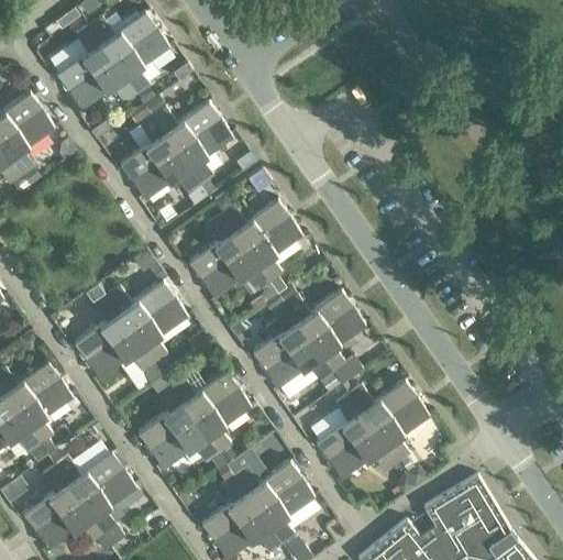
[(98,0),(87,0),(83,3),(89,12),(101,3),(98,0)]
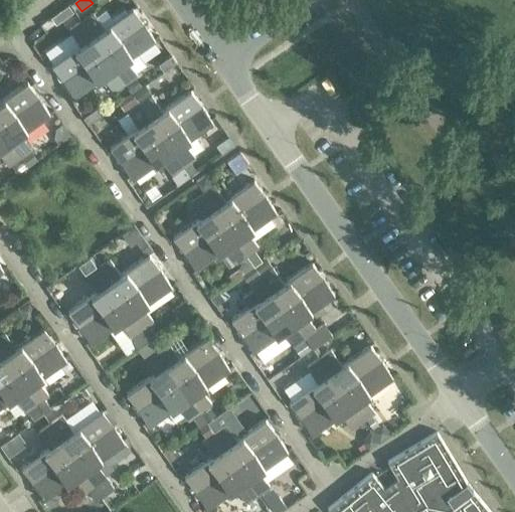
[(69,8),(54,18),(60,26),(75,16),(69,8)]
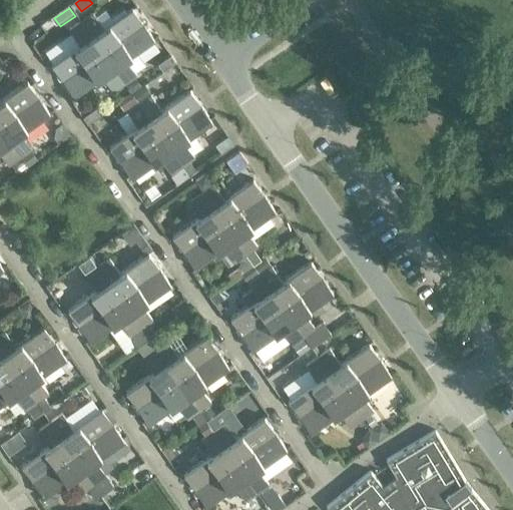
[(92,16),(81,24),(102,55),(142,26),(131,11),(103,31),(92,16)]
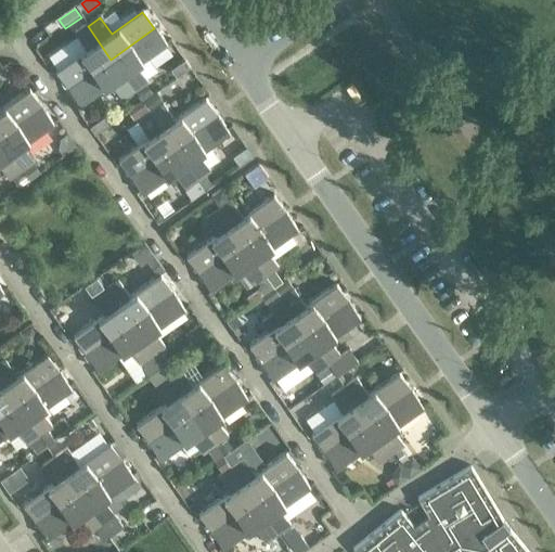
[(111,60),(88,26),(75,36),(86,51),(55,73),(67,90),(111,60)]
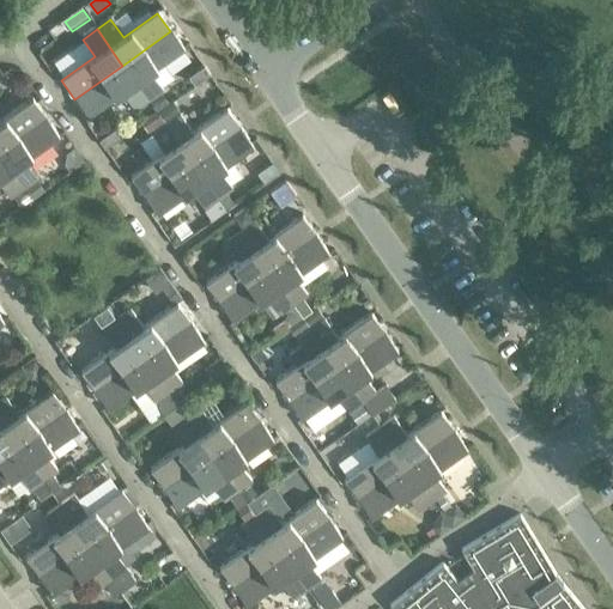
[(183,50),(170,31),(122,66),(149,103),(163,92),(159,89),(170,80),(161,67),(183,50)]
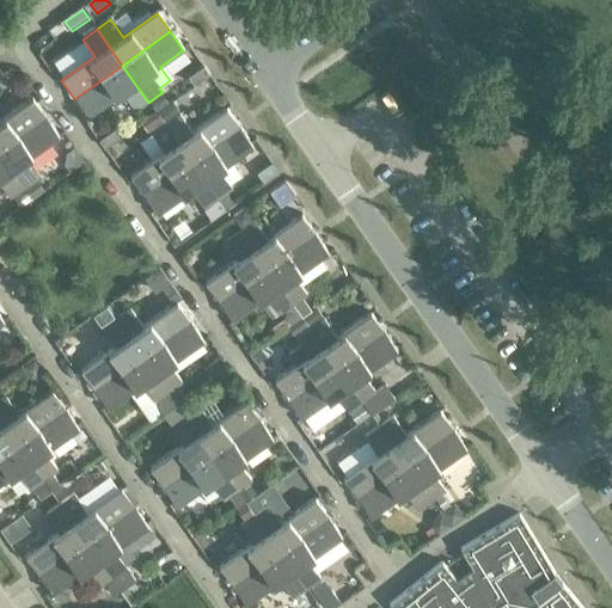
[(148,103),(122,66),(74,99),(87,118),(122,94),(134,112),(148,103)]
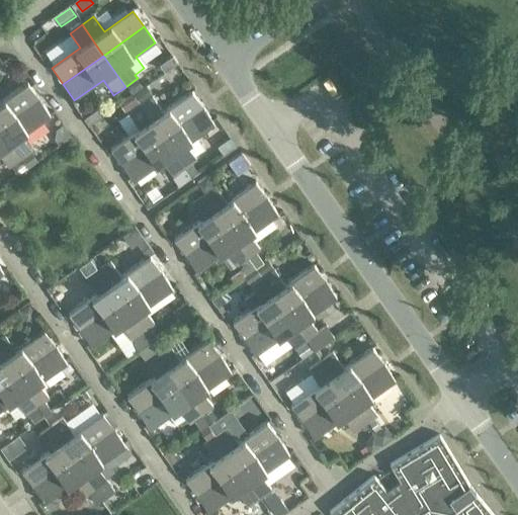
[(170,58),(157,68),(162,75),(175,66),(170,58)]
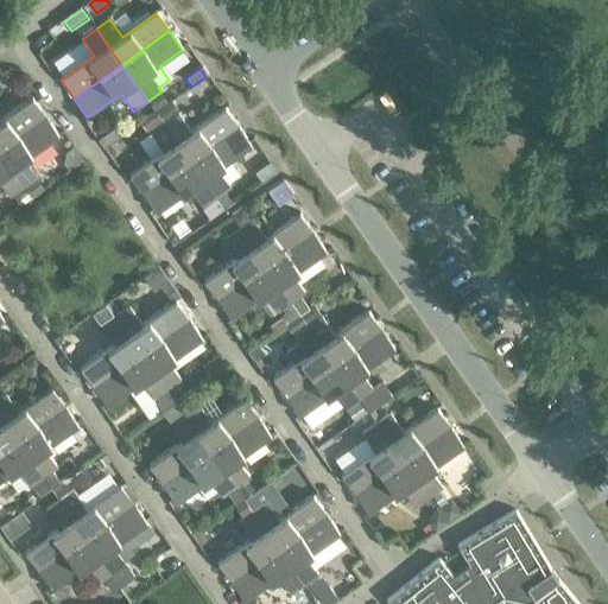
[(158,95),(149,102),(157,114),(166,107),(158,95)]
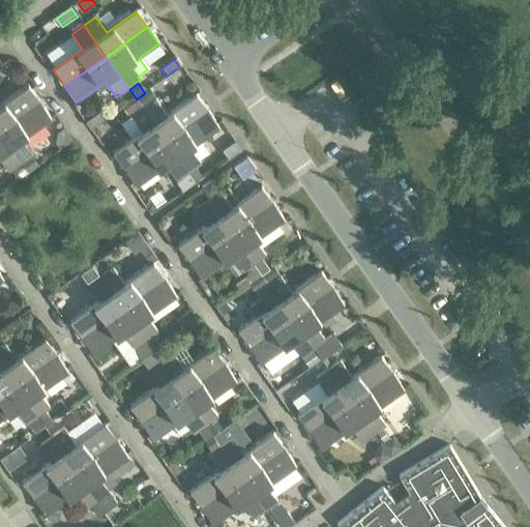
[(0,130),(39,104),(28,87),(0,107),(0,130)]
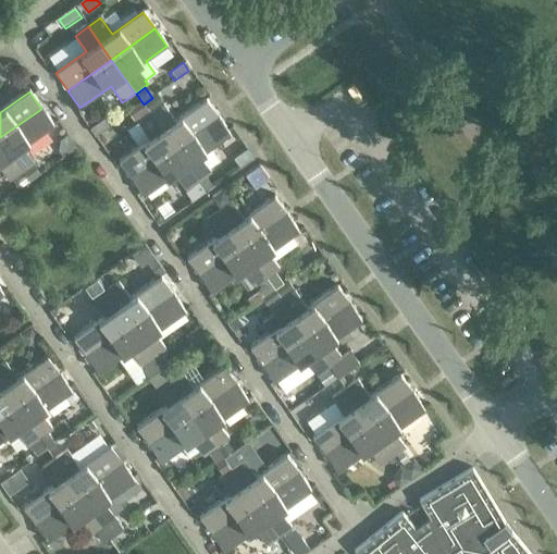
[(156,97),(144,105),(151,114),(163,107),(156,97)]
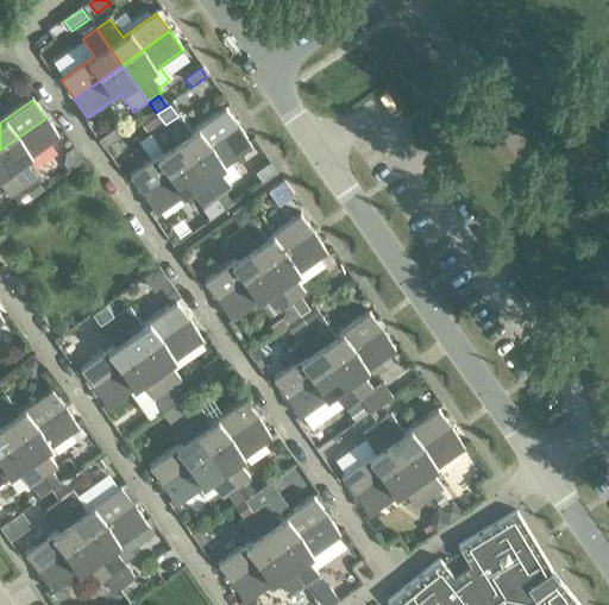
[(179,117),(164,126),(190,163),(238,130),(225,111),(192,134),(179,117)]
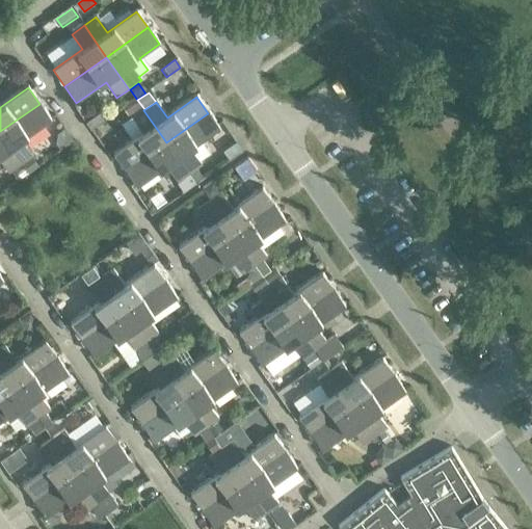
[(136,101),(125,109),(131,118),(143,110),(136,101)]
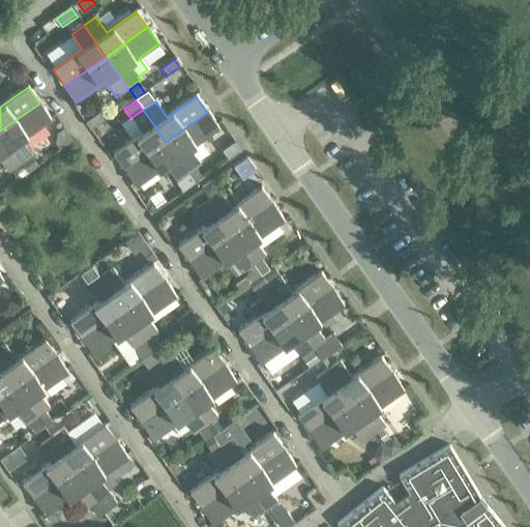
[(51,120),(39,104),(0,130),(0,136),(21,165),(32,156),(22,141),(51,120)]
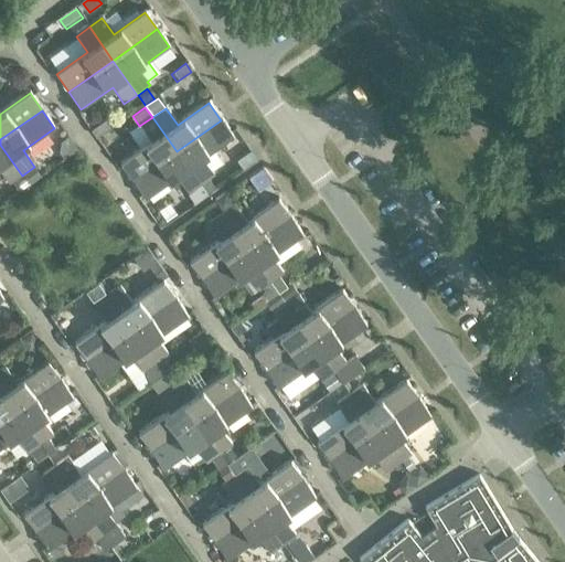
[(177,151),(152,117),(140,127),(151,144),(120,166),(132,183),(177,151)]
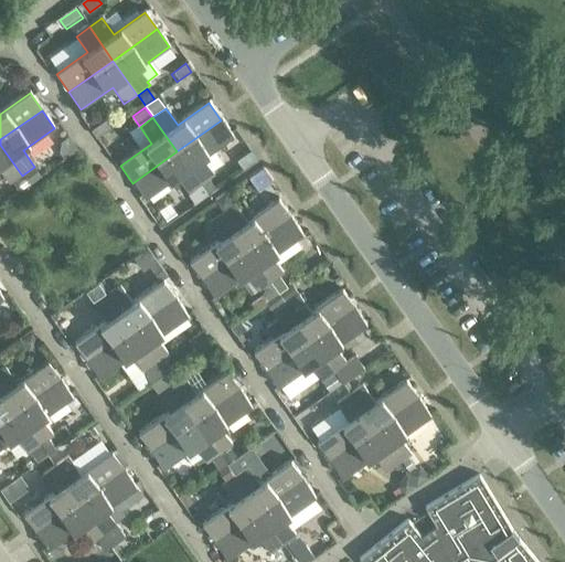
[(233,138),(221,120),(177,151),(201,186),(213,176),(202,160),(233,138)]
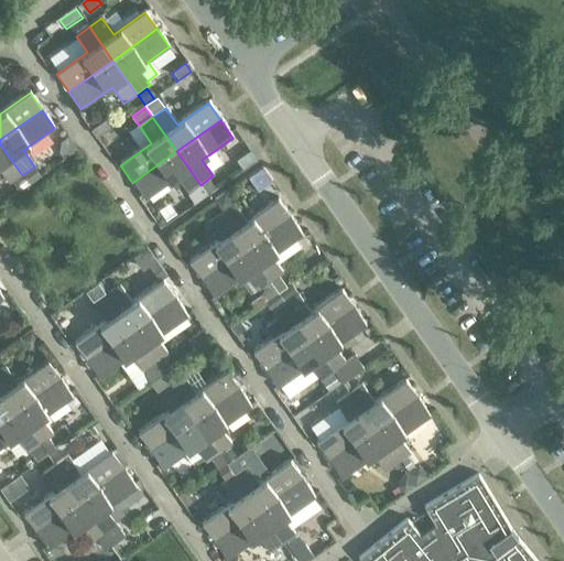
[(102,121),(88,132),(94,140),(108,130),(102,121)]
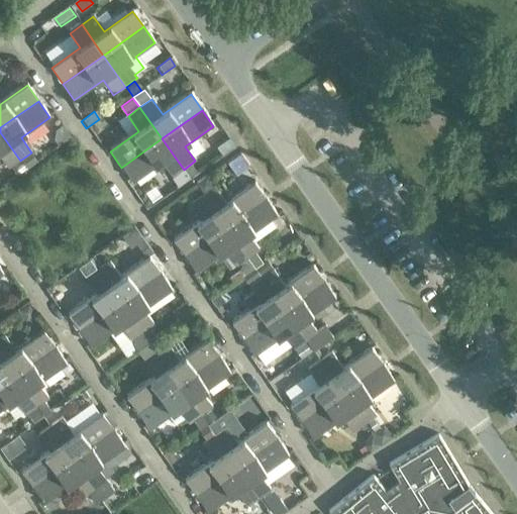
[(20,161),(0,132),(0,158),(8,169),(20,161)]
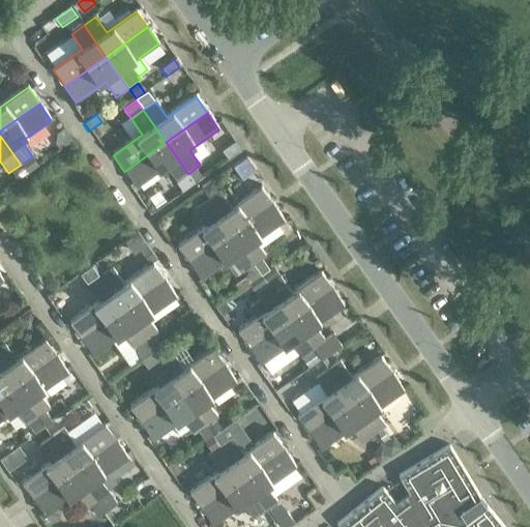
[(188,174),(166,142),(124,172),(136,187),(165,167),(176,182),(188,174)]
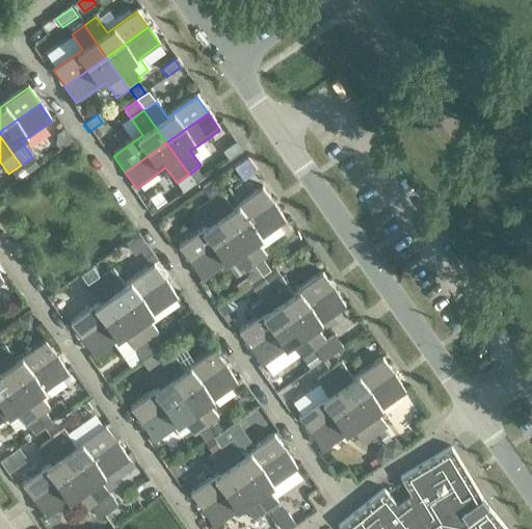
[(241,153),(235,144),(221,154),(228,162),(241,153)]
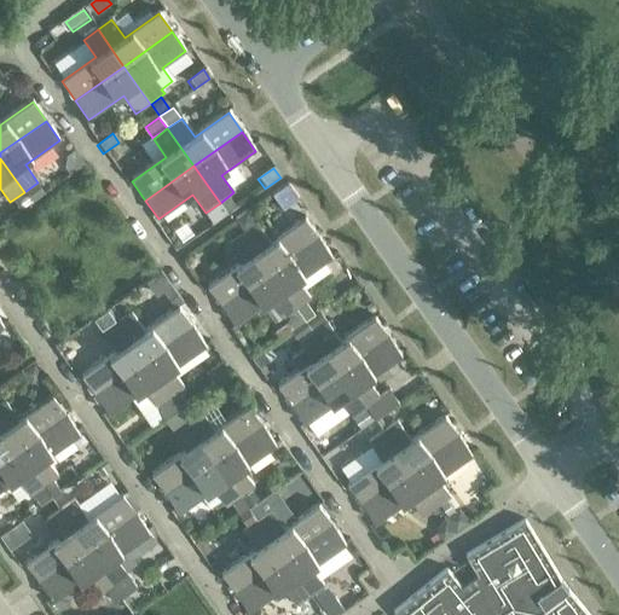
[(285,186),(270,197),(276,206),(291,195),(285,186)]
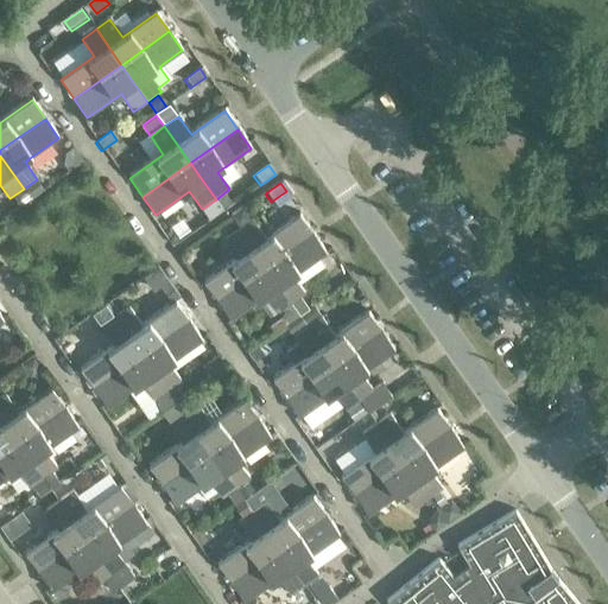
[(223,195),(217,199),(226,211),(233,207),(223,195)]
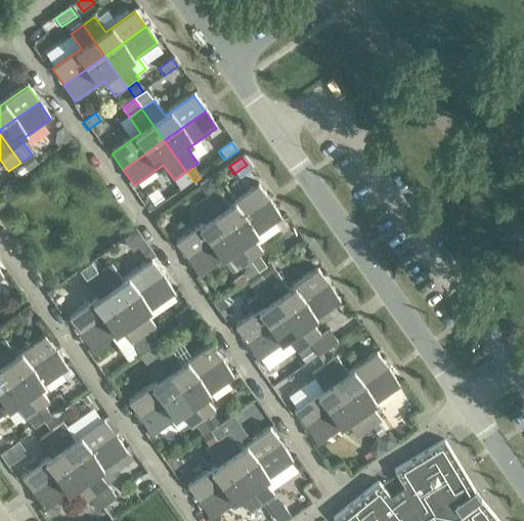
[(186,173),(174,180),(182,191),(193,183),(186,173)]
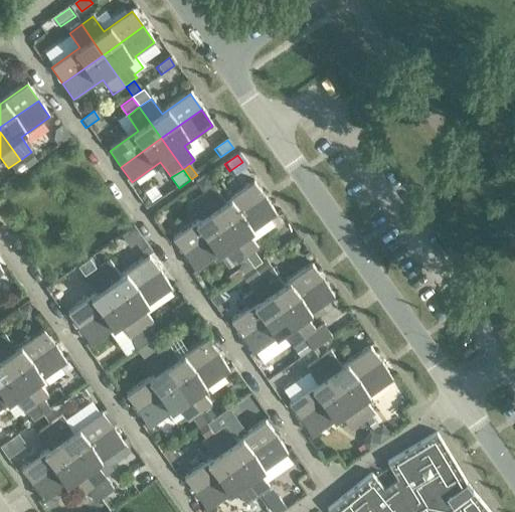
[(205,178),(195,186),(202,196),(209,191),(210,185),(205,178)]
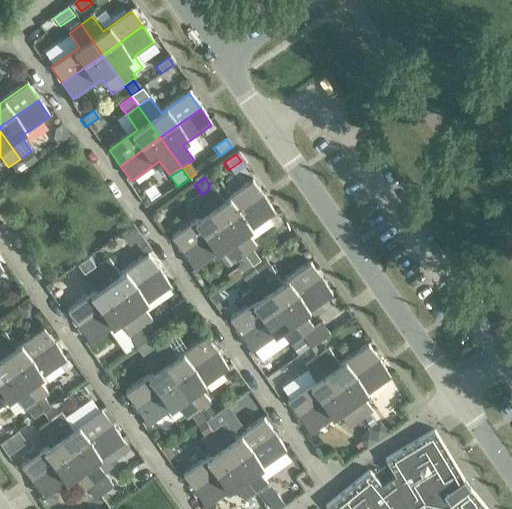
[(213,187),(201,196),(223,226),(263,198),(252,182),(223,202),(213,187)]
